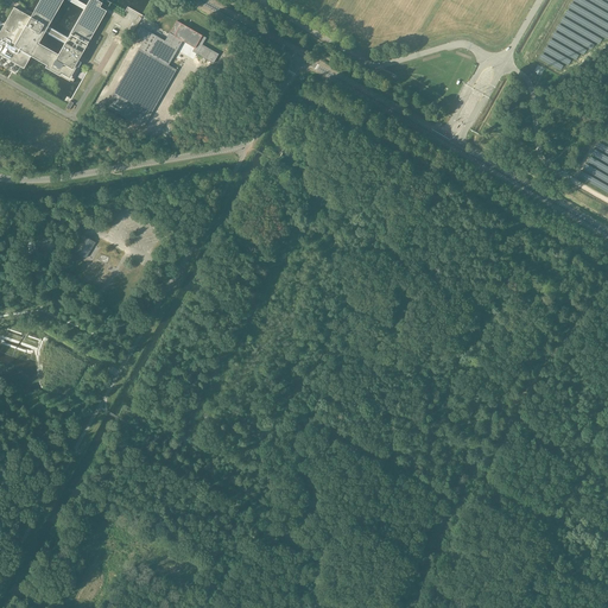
[(24,69),(31,56),(46,65),(45,68),(69,82),(81,63),(77,61),(108,8),(101,5),(103,0),(89,0),(87,5),(76,0),(39,0),(33,13),(31,17),(14,7),(2,29),(0,31),(0,55),(14,63),(24,69)]
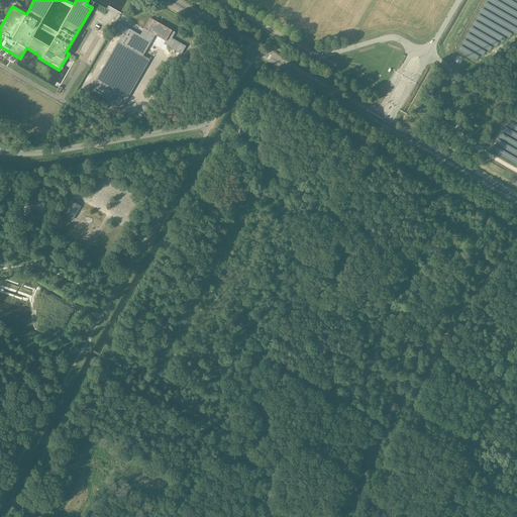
[(140,35),(118,23),(115,30),(122,34),(90,91),(121,109),(149,60),(142,56),(154,34),(165,40),(164,44),(181,55),(186,46),(172,38),(175,32),(150,18),(140,35)]
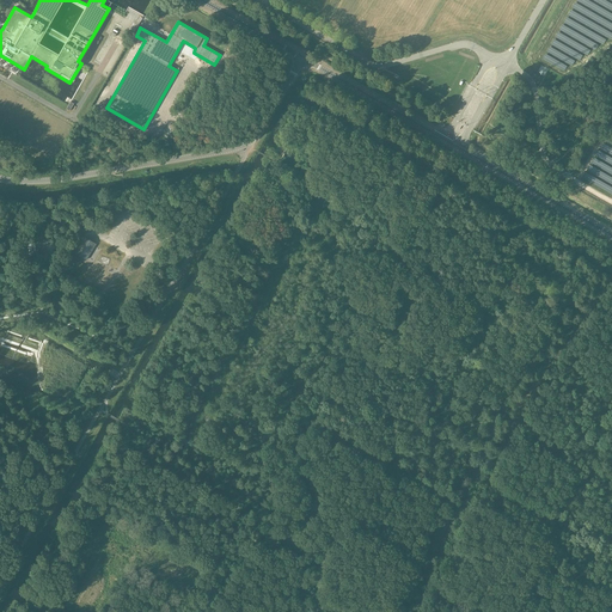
[(83,237),(73,252),(86,259),(96,244),(83,237)]
